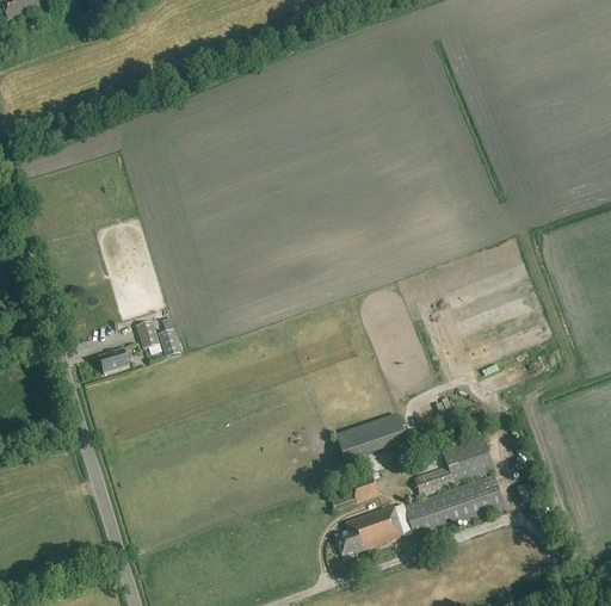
[(0,0),(7,18),(24,11),(25,12),(54,0),(0,0)]
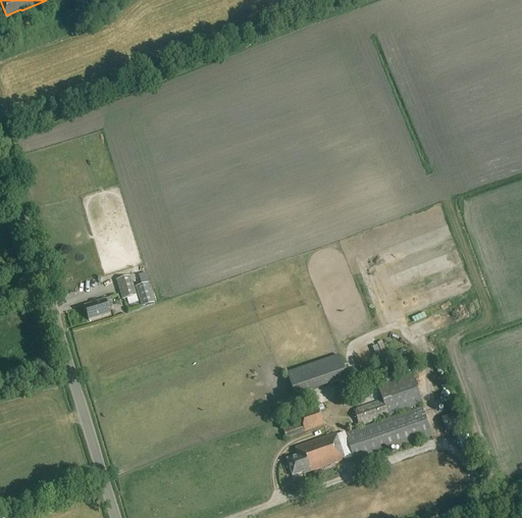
[(25,21),(33,18),(30,13),(22,16),(25,21)]
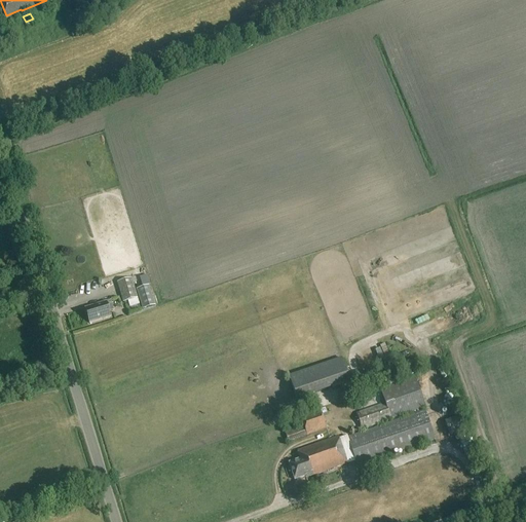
[(122,300),(126,298),(129,305),(130,305),(132,307),(140,305),(133,281),(136,280),(135,273),(116,280),(122,300)]
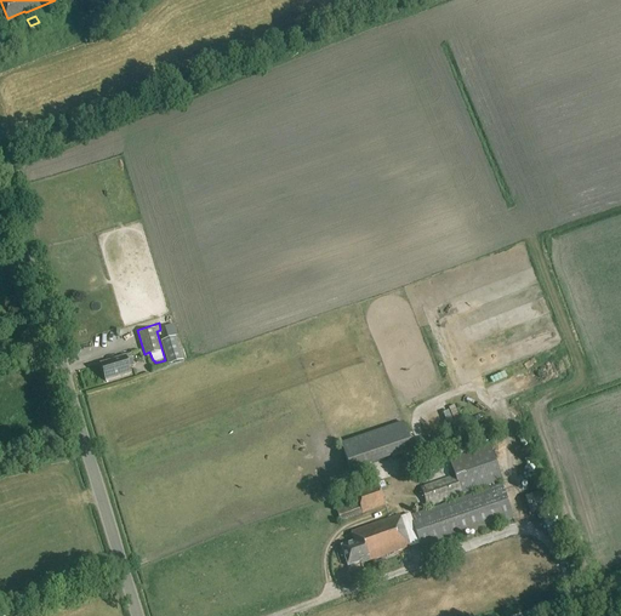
[(160,338),(167,361),(182,357),(175,334),(160,338)]
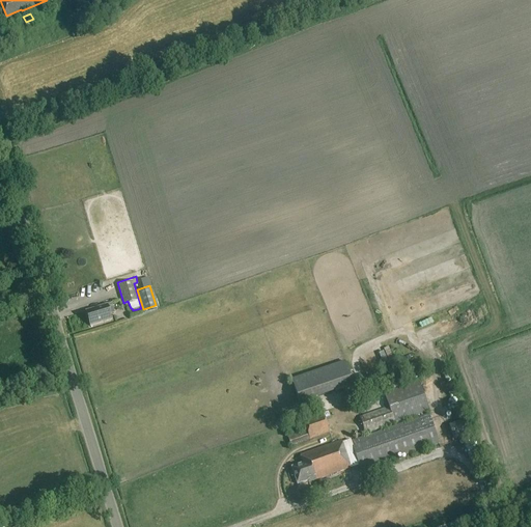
[(86,308),(90,323),(110,316),(109,311),(114,309),(111,301),(107,303),(106,302),(86,308)]
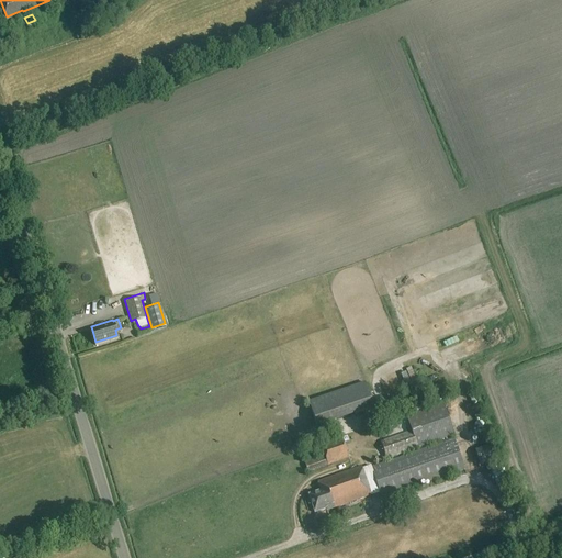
[(364,379),(308,399),(317,424),(373,404),(364,379)]
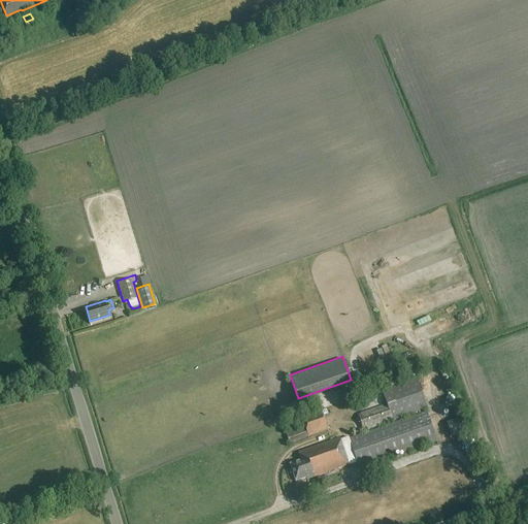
[(387,401),(358,412),(363,427),(427,405),(417,377),(382,388),(387,401)]
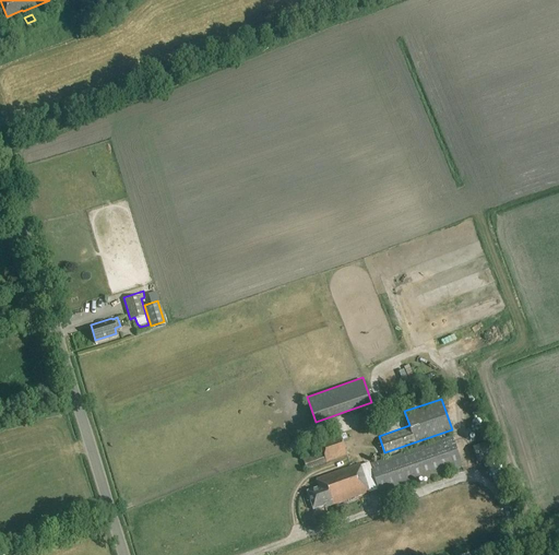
[(314,451),(313,447),(301,451),(306,465),(325,458),(346,451),(340,433),(319,439),(322,448),(314,451)]
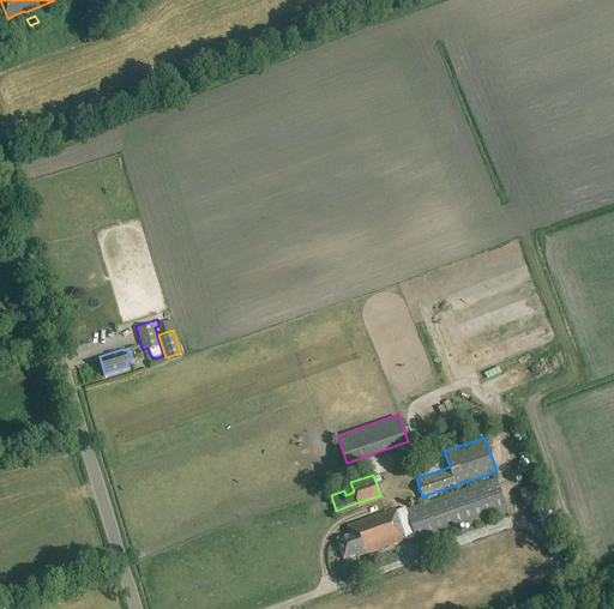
[(495,475),(396,508),(395,506),(345,523),(349,532),(337,536),(343,555),(360,550),(361,552),(405,537),(405,536),(414,532),(416,540),(507,508),(495,475)]
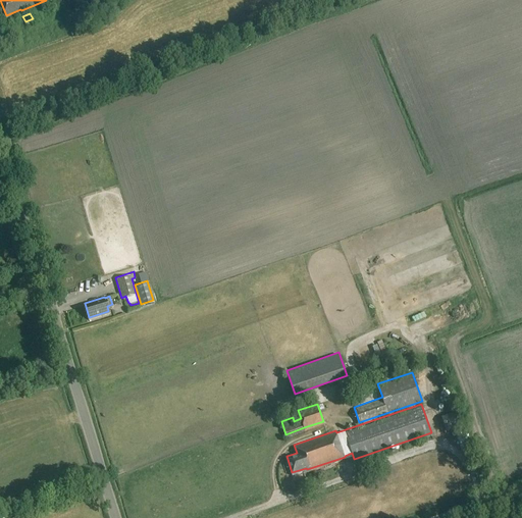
[(459,422),(455,411),(441,416),(446,427),(459,422)]
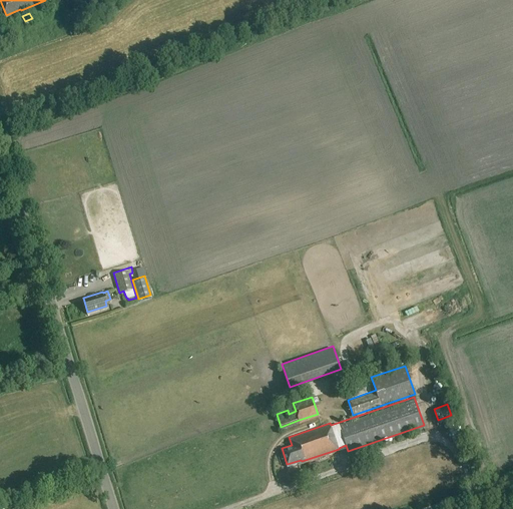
[(318,459),(309,462),(311,468),(320,466),(318,459)]
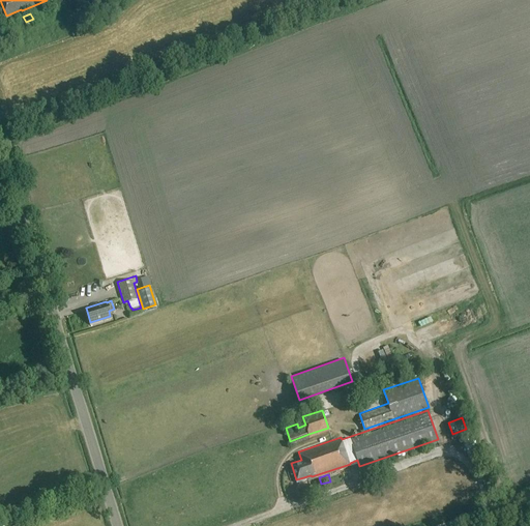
All buildings are outlined.
